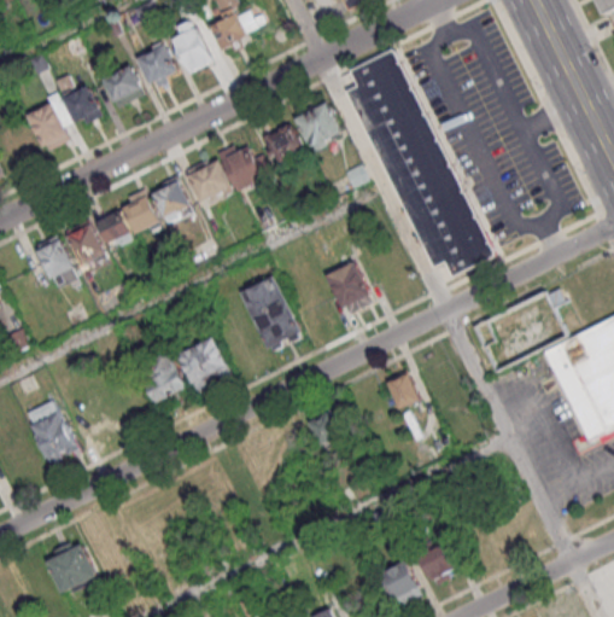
[(221,21),(209,25),(221,51),(259,33),(250,10),(240,15),(233,0),(212,0),(211,0),(221,21)]
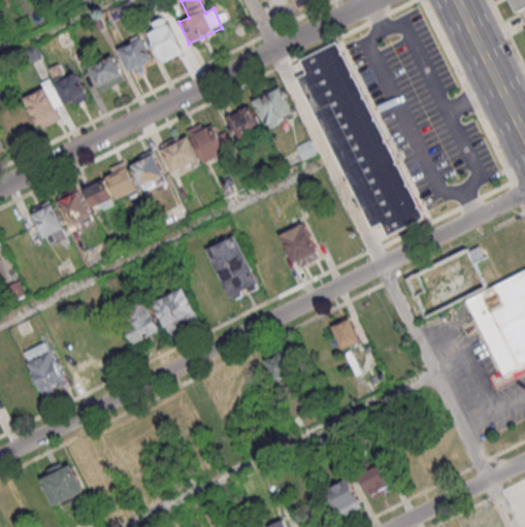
[(291,0),(295,9),(318,0),(291,0)]
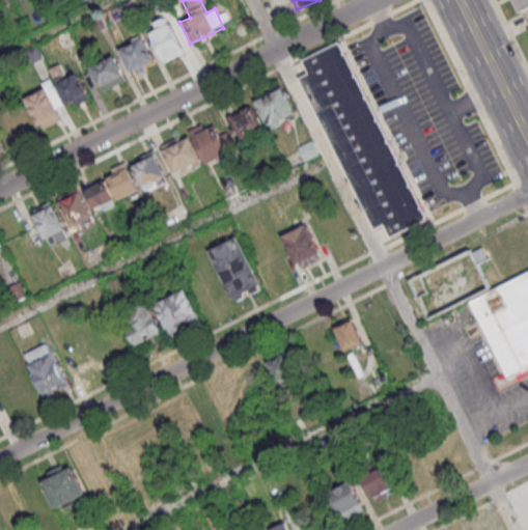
[(527,0),(527,7),(520,11),(513,0),(527,0)]
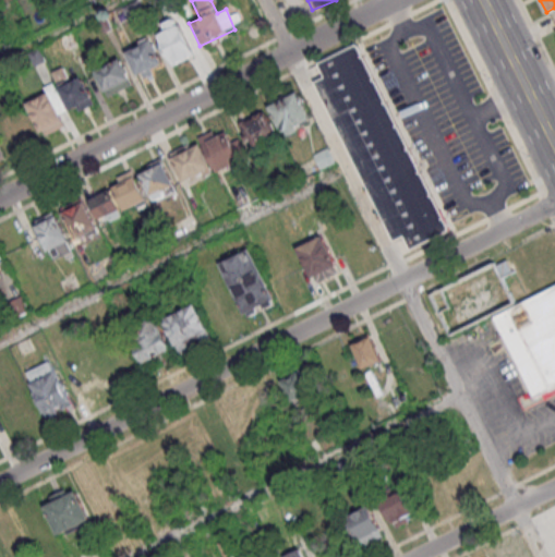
[(156,34),(168,65),(191,57),(179,25),(156,34)]
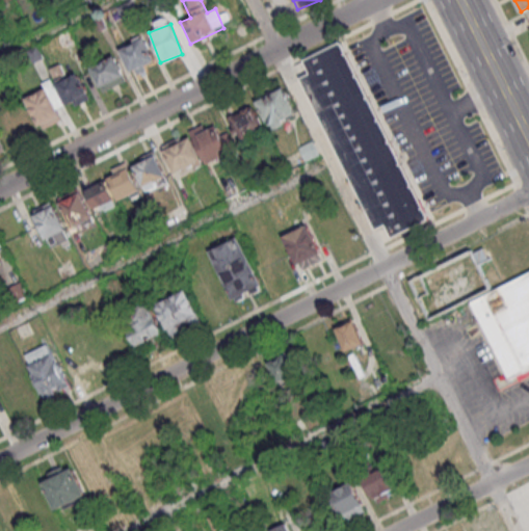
[(154,62),(139,35),(115,48),(130,75),(154,62)]
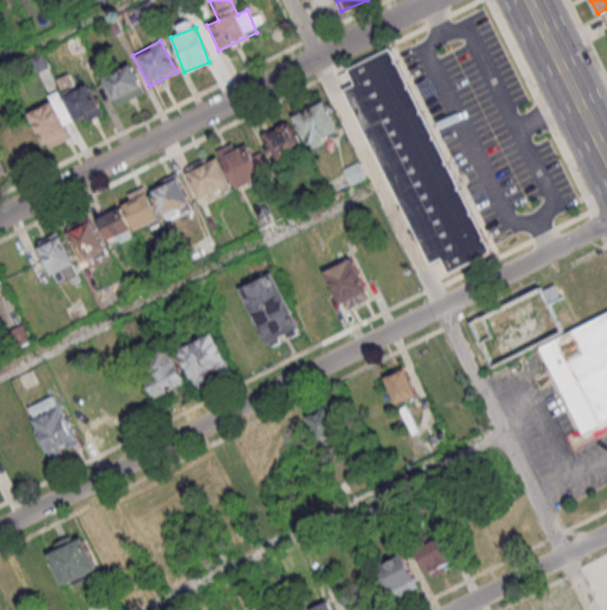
[(421,267),(440,259),(445,272),(483,257),(397,48),(345,68),(352,85),(348,87),(421,267)]
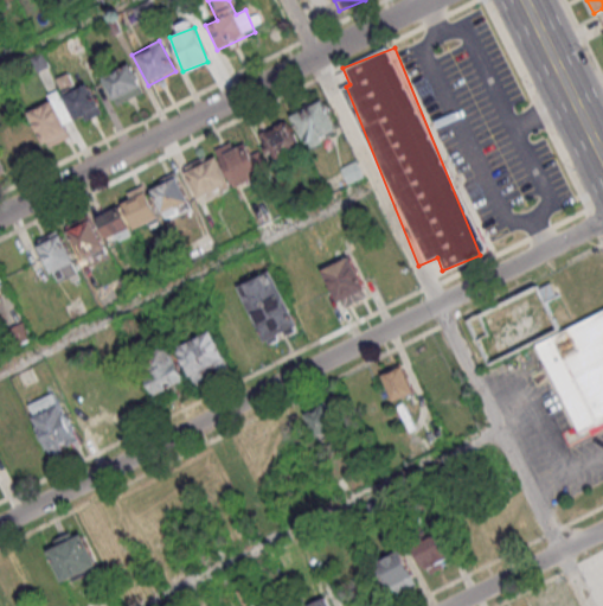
[(103,75),(113,104),(141,95),(132,67),(103,75)]
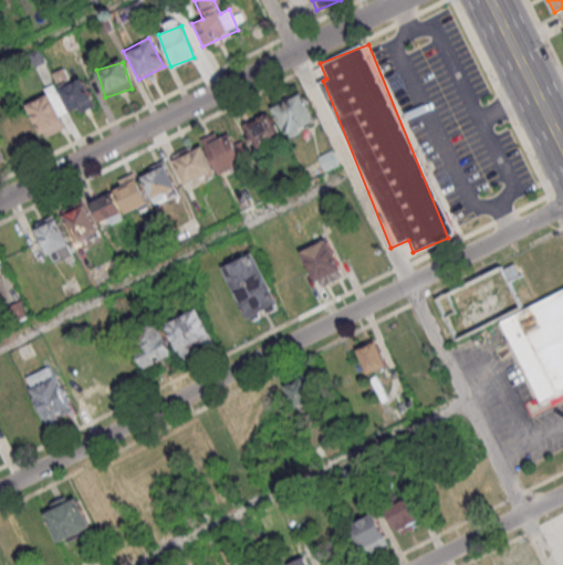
[(59,91),(71,117),(94,106),(83,81),(59,91)]
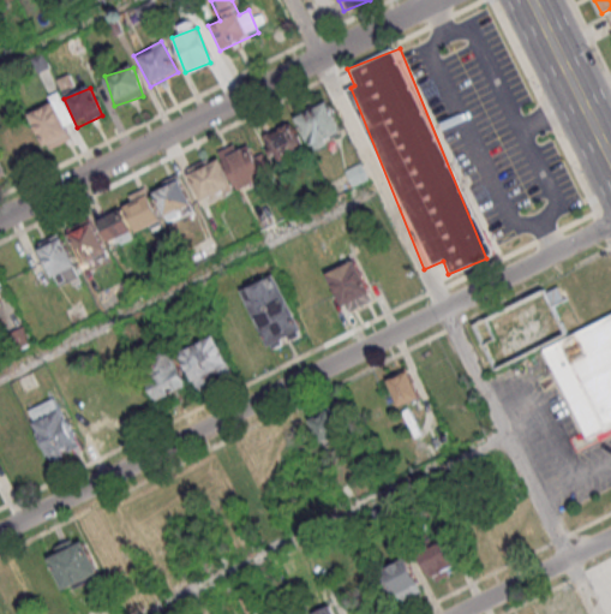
[(28,114),(46,150),(70,137),(52,102),(28,114)]
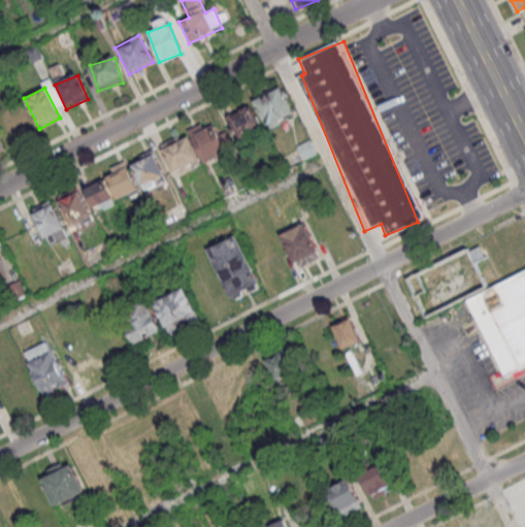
[(252,100),(265,129),(293,117),(281,88),(252,100)]
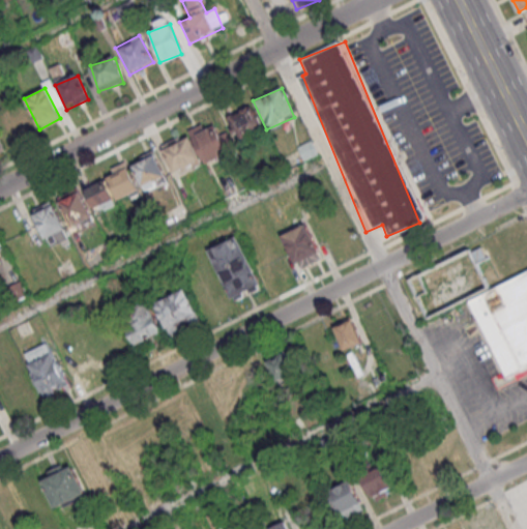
[(33,129),(23,105),(0,114),(0,130),(4,141),(33,129)]
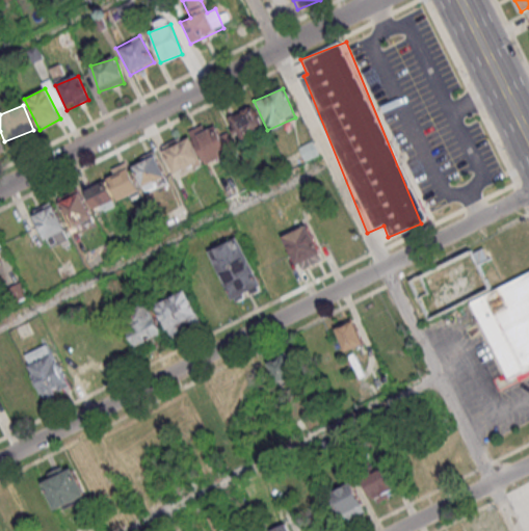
[(261,129),(247,106),(223,121),(237,142),(261,129)]
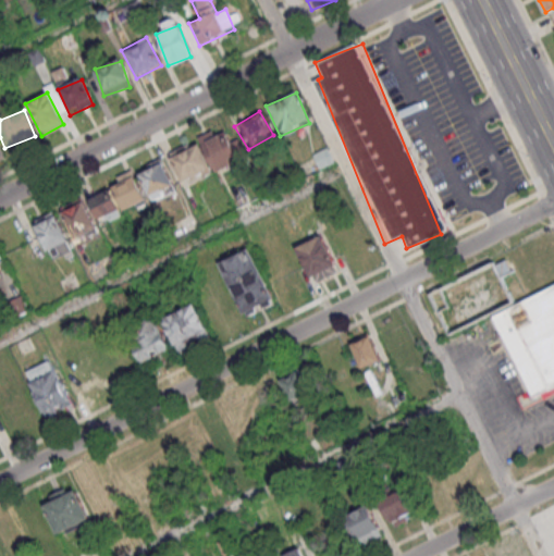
[(244,158),(235,137),(226,141),(221,128),(195,139),(196,141),(167,155),(180,184),(211,170),(212,171),(244,158)]
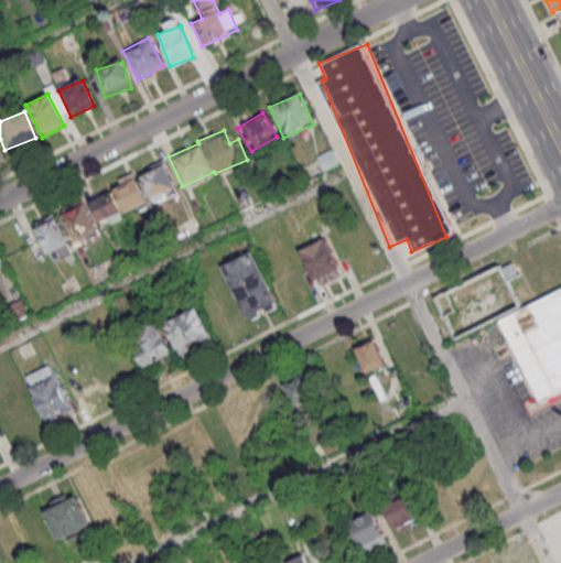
[(138,175),(151,201),(175,188),(162,162),(138,175)]
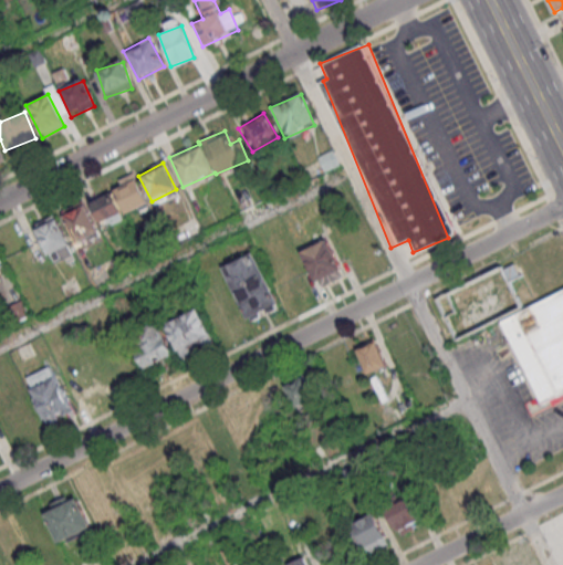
[(98,225),(146,205),(133,174),(117,180),(121,188),(89,201),(98,225)]
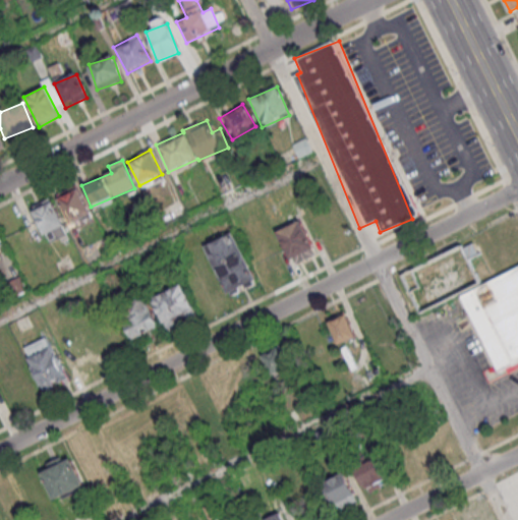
[(90,214),(76,187),(56,198),(69,225),(90,214)]
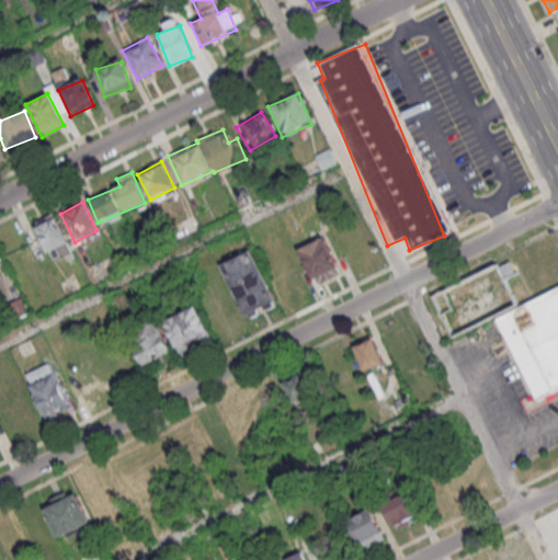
[(32,223),(48,263),(71,254),(54,214),(32,223)]
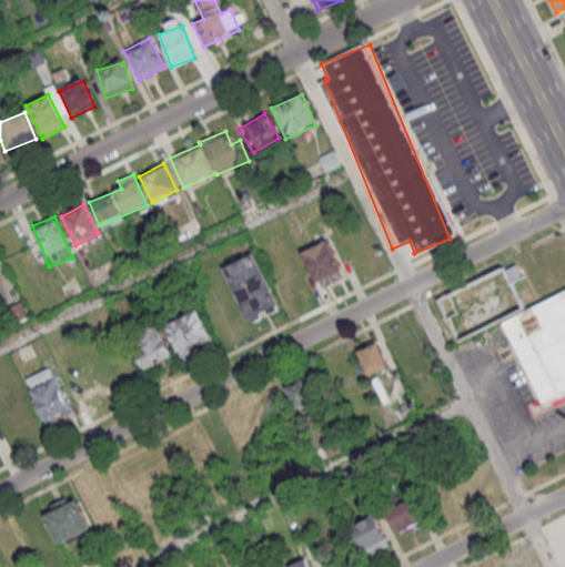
[(316,291),(343,279),(326,241),(300,252),(316,291)]
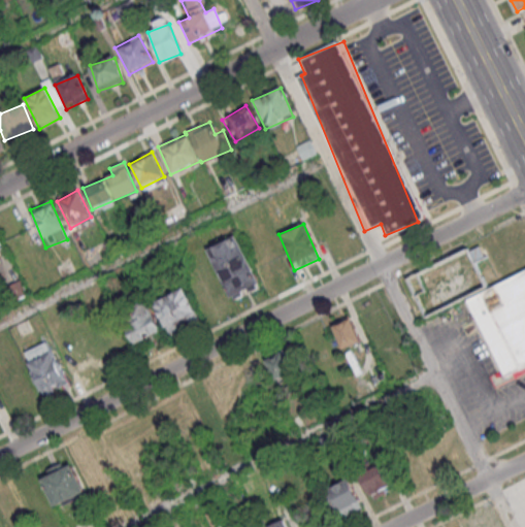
[(259,288),(235,235),(205,249),(229,301),(259,288)]
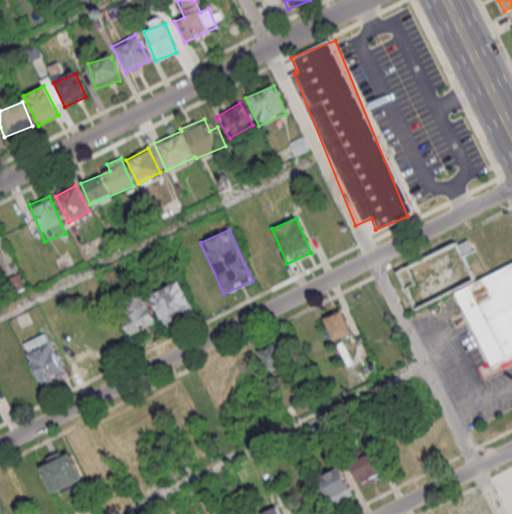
[(488,369),(511,358),(511,265),(454,289),(488,369)]
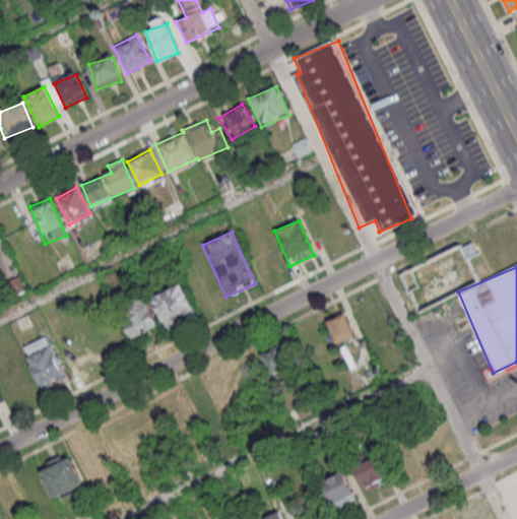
[(194,315),(180,284),(149,299),(165,329),(194,315)]
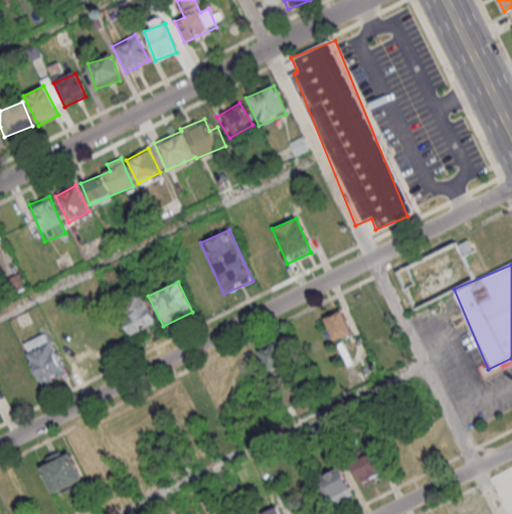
[(115,304),(130,336),(157,323),(141,291),(115,304)]
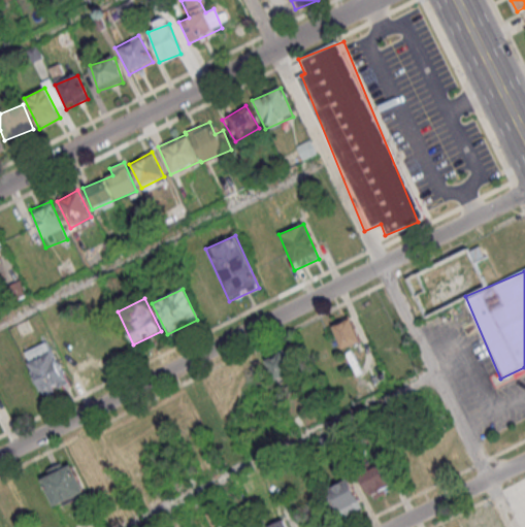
[(330,326),(340,349),(359,341),(350,318),(330,326)]
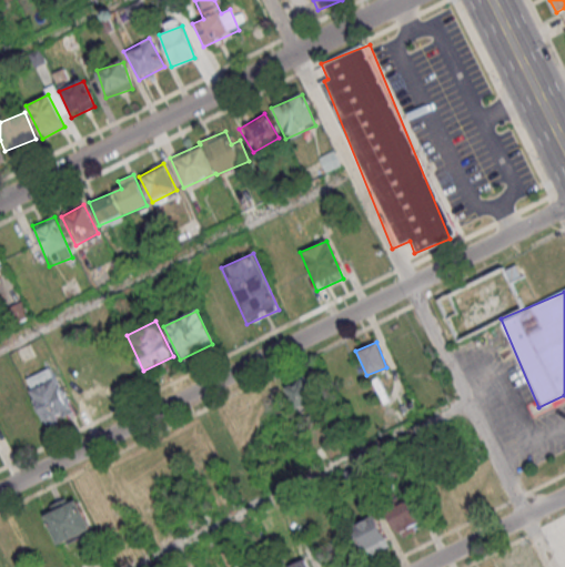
[(23,380),(43,424),(70,413),(50,367),(23,380)]
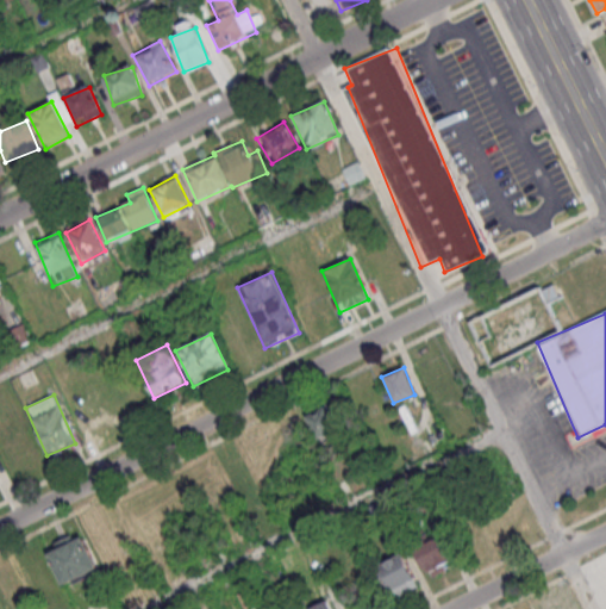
[(305,416),(313,441),(332,435),(324,410),(305,416)]
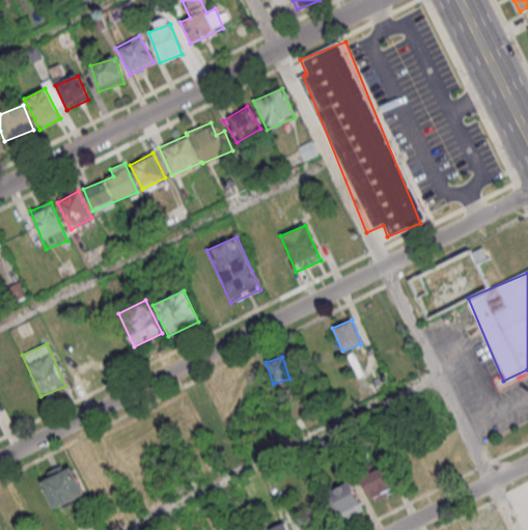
[(84,497),(68,463),(36,477),(53,511),(84,497)]
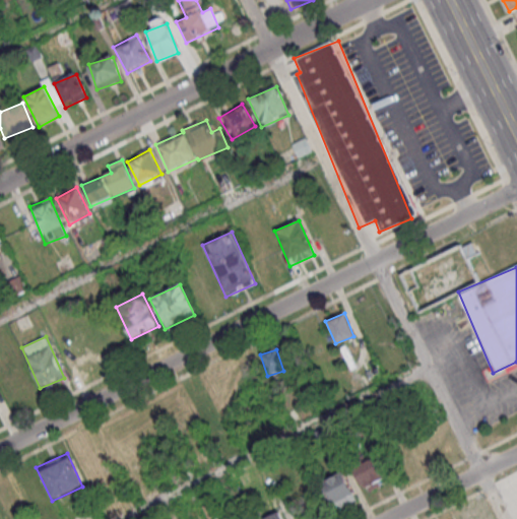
[(352,467),(365,493),(385,481),(373,457),(352,467)]
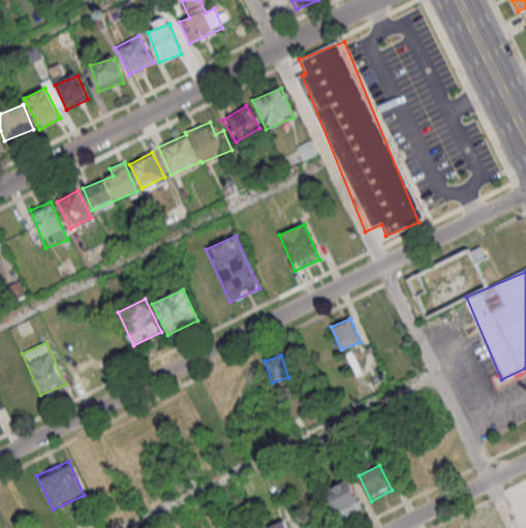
[(337,518),(360,510),(349,480),(327,488),(337,518)]
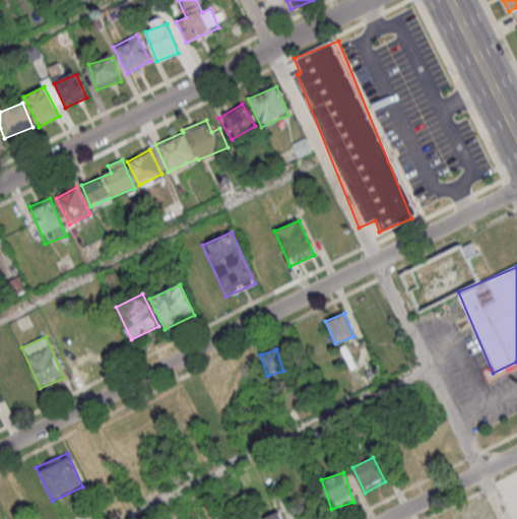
[(10,518),(6,491),(0,492),(0,518),(10,518)]
